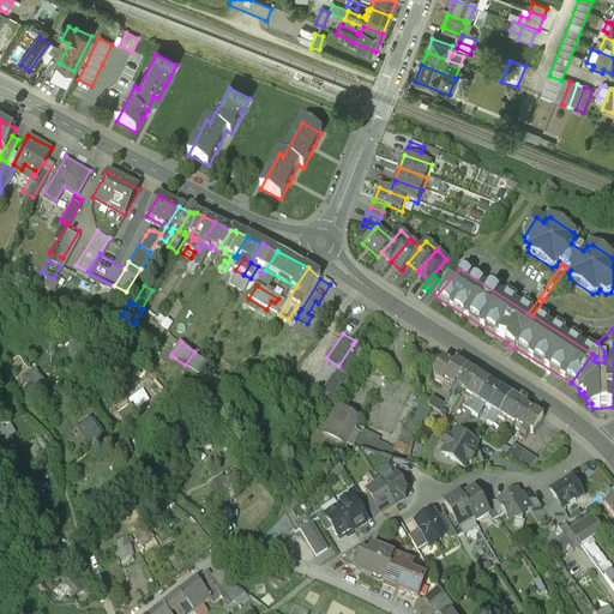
[(338,366),(319,395),(330,402),(363,353),(353,344),(338,366)]
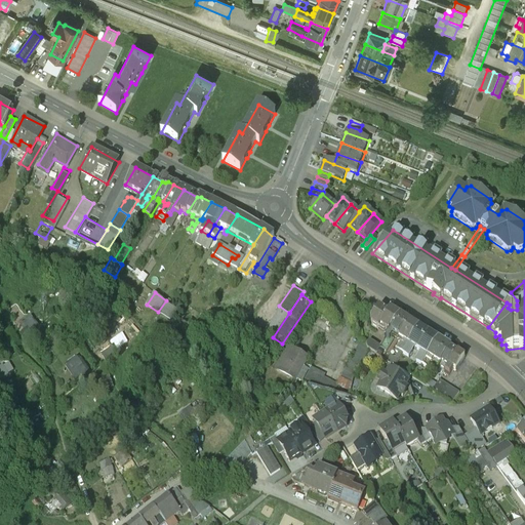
[(174,308),(166,300),(158,312),(171,321),(178,311),(174,308)]
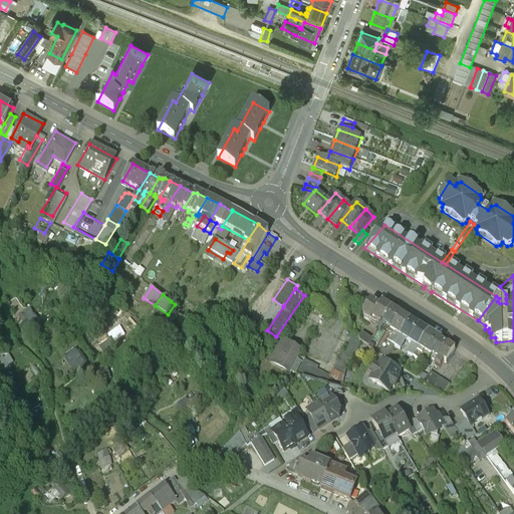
[(273,299),(257,323),(267,330),(283,306),(273,299)]
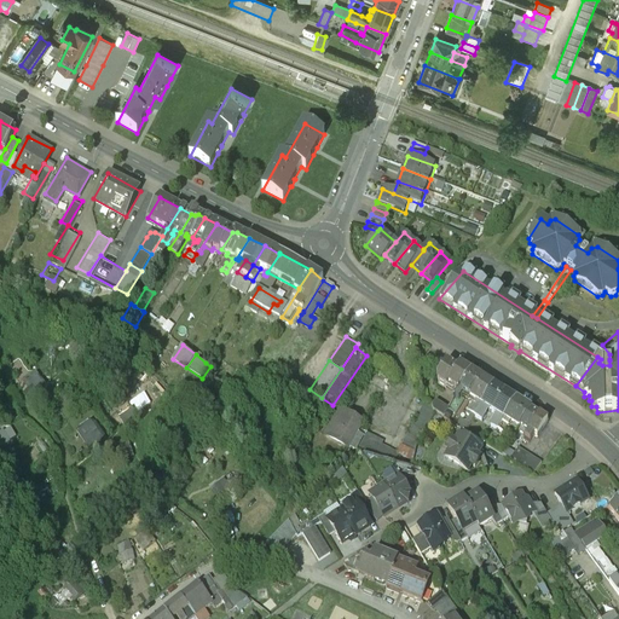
[(472,371),(461,364),(457,369),(446,362),(438,376),(438,381),(446,386),(449,382),(455,386),(452,389),(451,388),(444,398),(447,399),(451,401),(460,389),(472,371)]
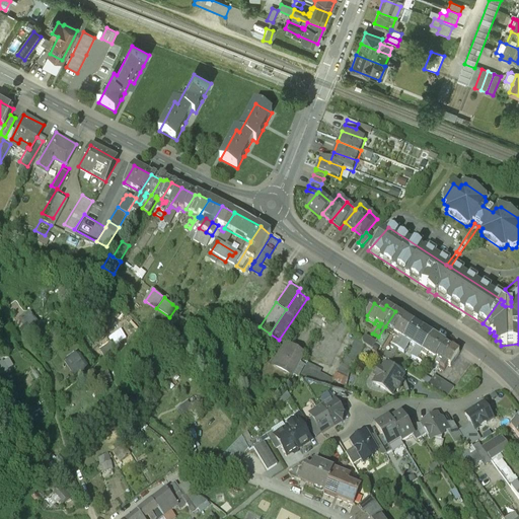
[(21,314),(29,325),(40,317),(31,306),(21,314)]
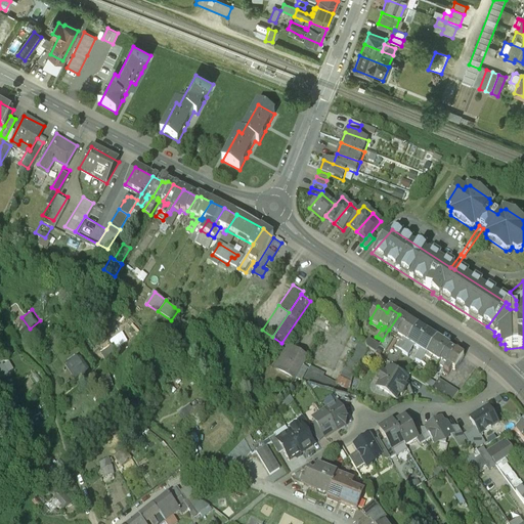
[(399,314),(389,330),(393,333),(398,336),(408,320),(399,314)]
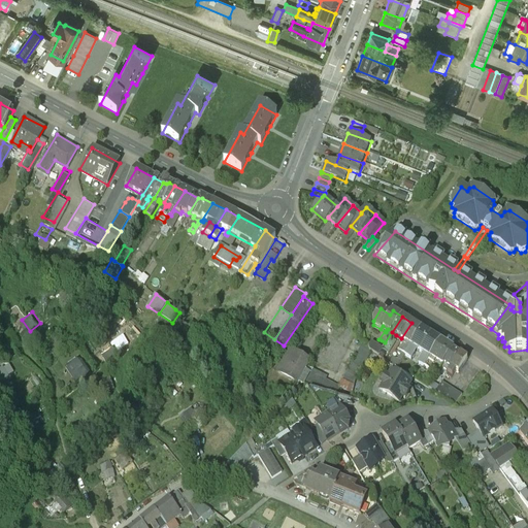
[(411,323),(401,338),(406,341),(410,344),(421,329),(411,323)]
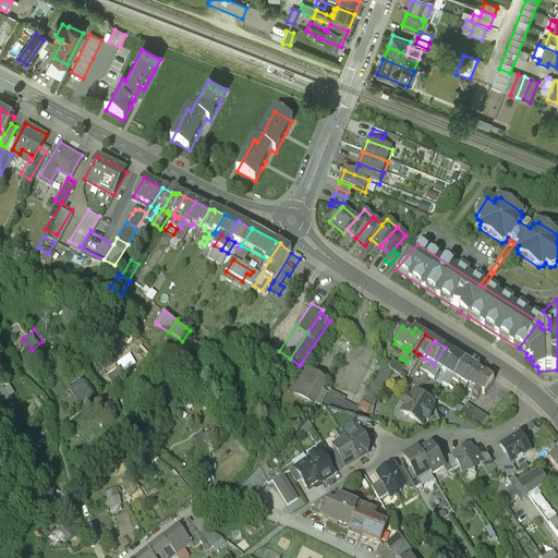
[(445,348),(434,364),(439,366),(445,370),(456,354),(445,348)]
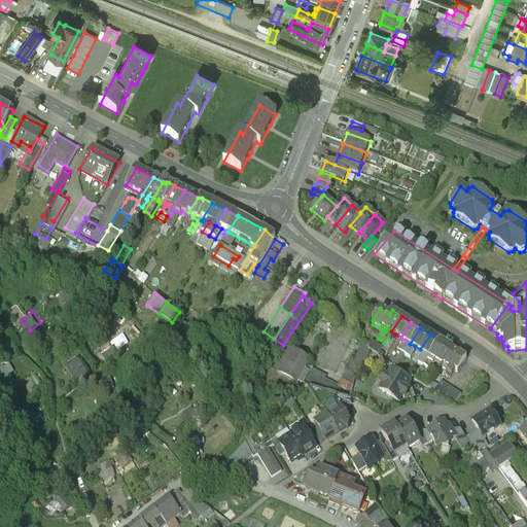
[(391,331),(384,342),(387,345),(390,346),(395,338),(394,337),(395,335),(391,331)]
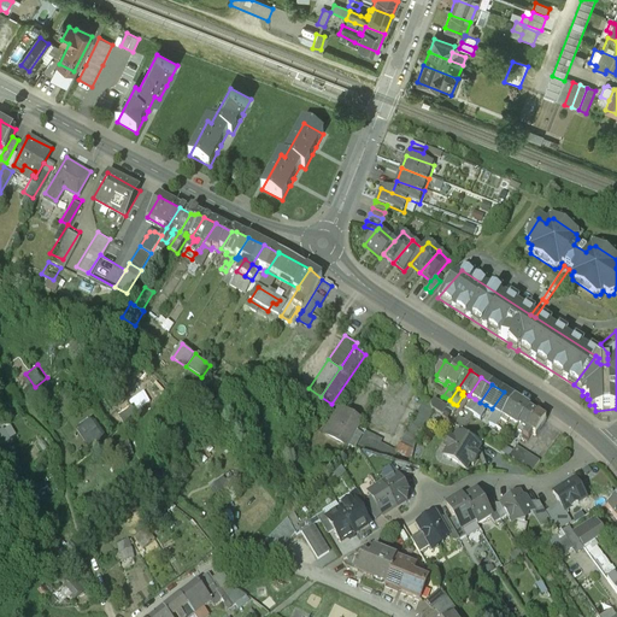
[(504,392),(492,409),(497,413),(503,416),(515,399),(504,392)]
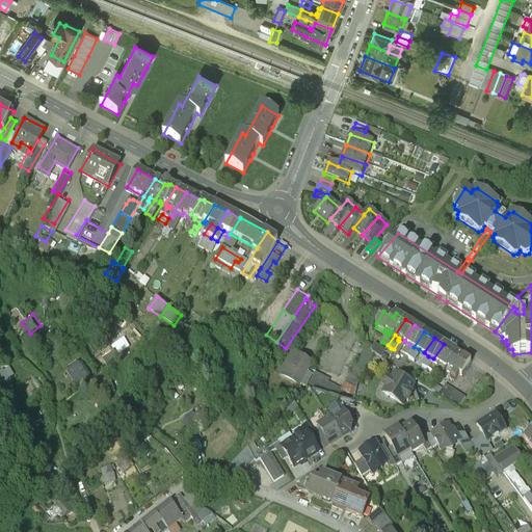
[(367,343),(345,380),(356,387),(357,381),(373,353),(372,348),(371,346),(367,343)]
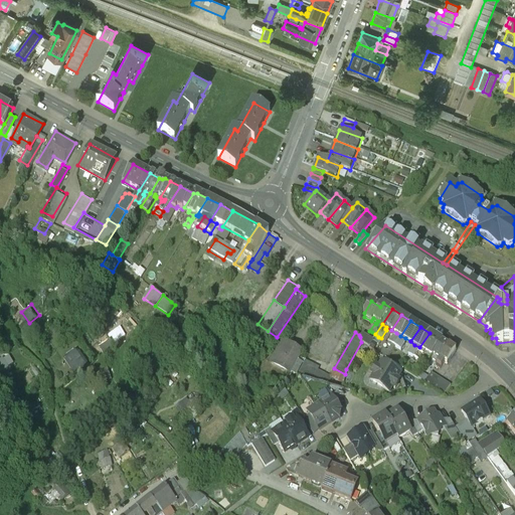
[(373,338),(362,332),(360,337),(361,342),(368,346),(373,338)]
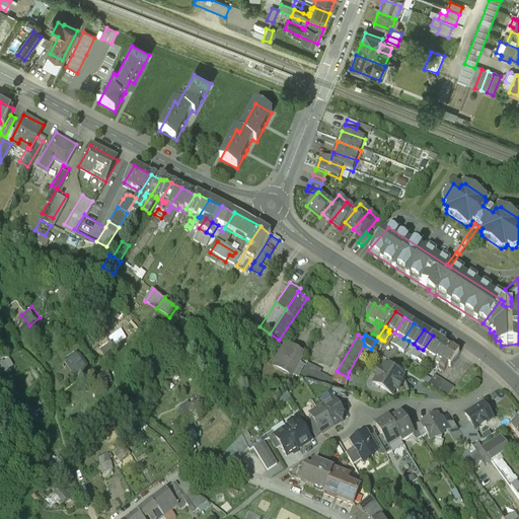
[(396,337),(391,345),(393,347),(396,349),(403,339),(399,336),(397,338),(396,337)]
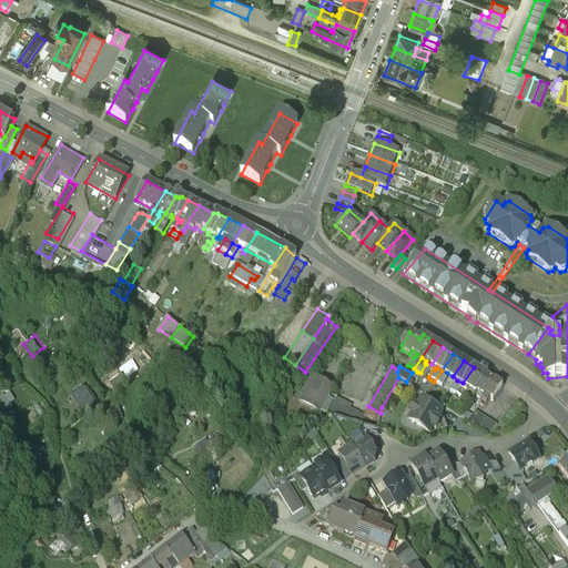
[(474,367),(463,383),(467,386),(473,389),(484,373),(474,367)]
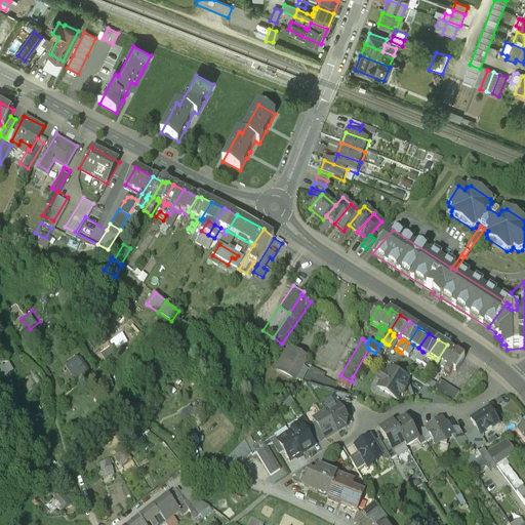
[(408,342),(401,353),(405,355),(407,356),(412,349),(411,348),(413,345),(408,342)]
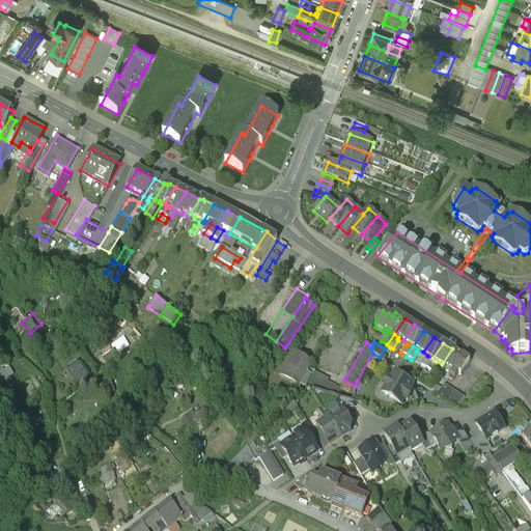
[(455,351),(446,363),(449,365),(446,370),(450,373),(463,356),(455,351)]
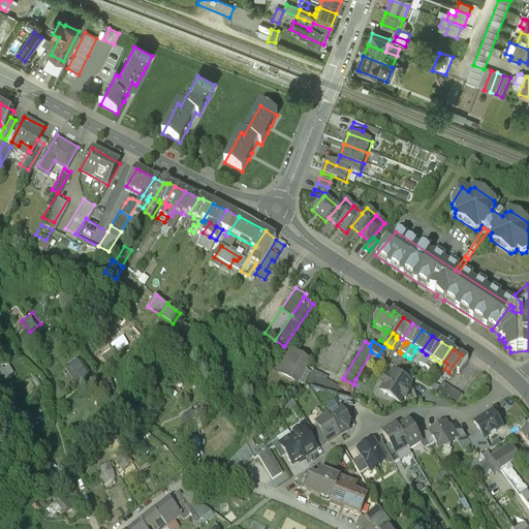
[(309,361),(290,350),(279,370),(298,381),(308,364),(309,361)]
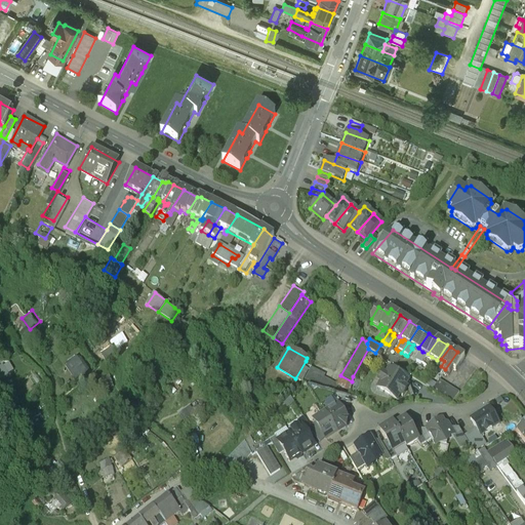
[(76,376),(90,370),(80,352),(67,359),(76,376)]
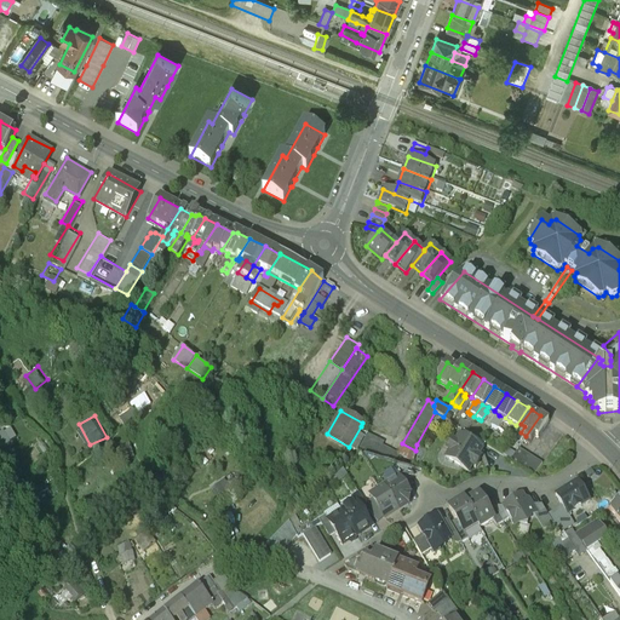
[(497,417),(489,426),(492,428),(497,431),(505,418),(499,415),(498,418),(497,417)]
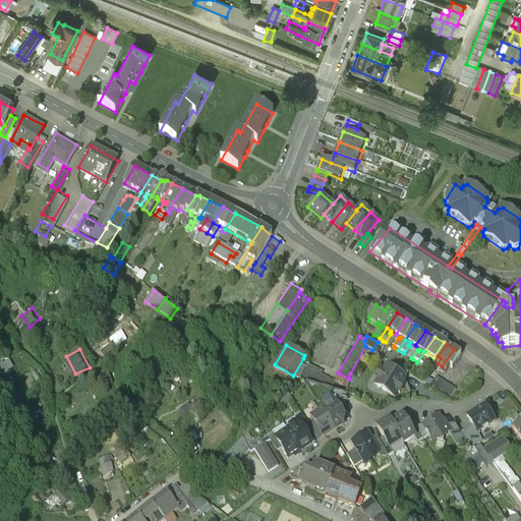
[(461,354),(454,349),(442,366),(445,368),(449,363),(452,366),(461,354)]
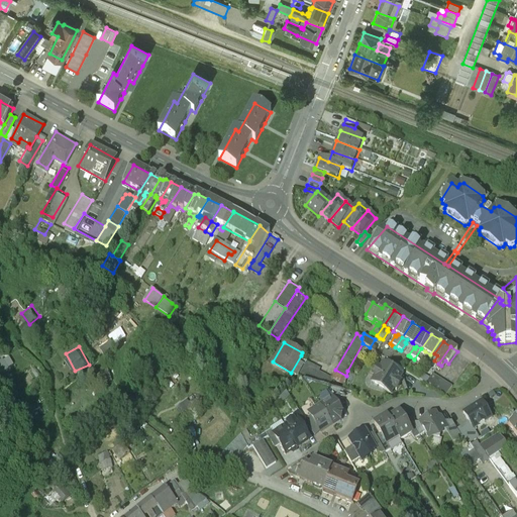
[(421,348),(414,359),(417,362),(419,363),(425,354),(424,353),(425,351),(421,348)]
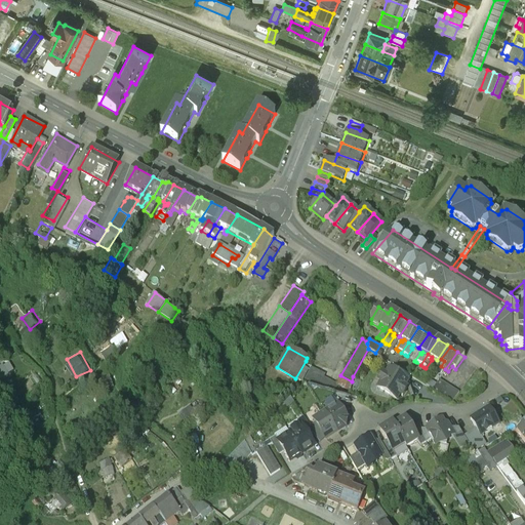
[(306,361),(295,378),(300,380),(301,379),(311,364),(306,361)]
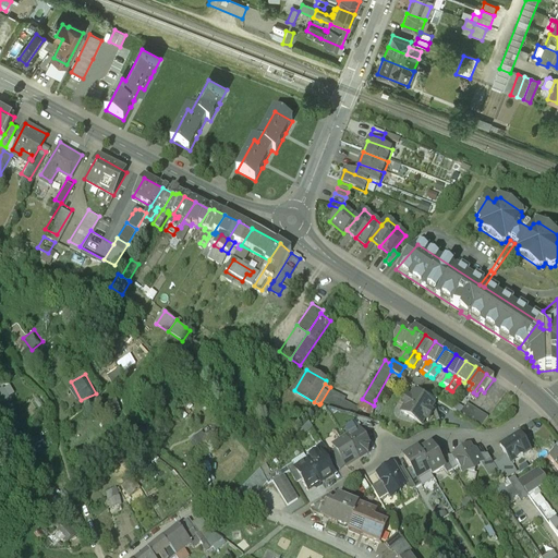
[(330,387),(320,403),(325,405),(344,412),(350,403),(343,399),(346,396),(330,387)]
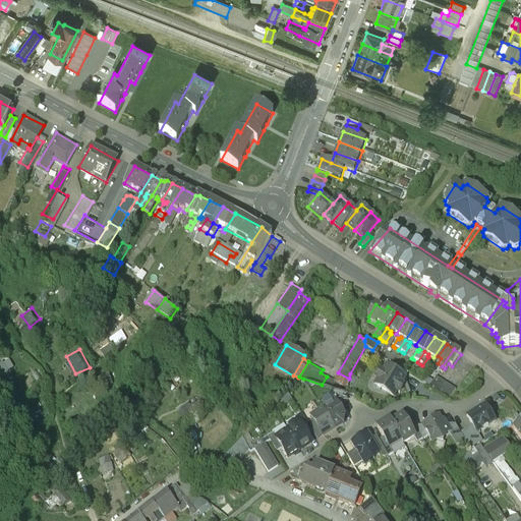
[(405,378),(386,365),(383,371),(380,369),(375,377),(378,378),(374,384),(394,395),(397,390),(400,392),(404,385),(401,383),(405,378)]
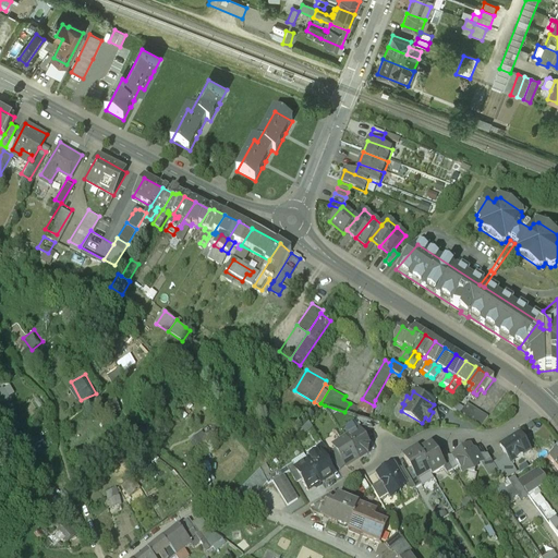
[(466,401),(459,412),(470,419),(476,408),(466,401)]
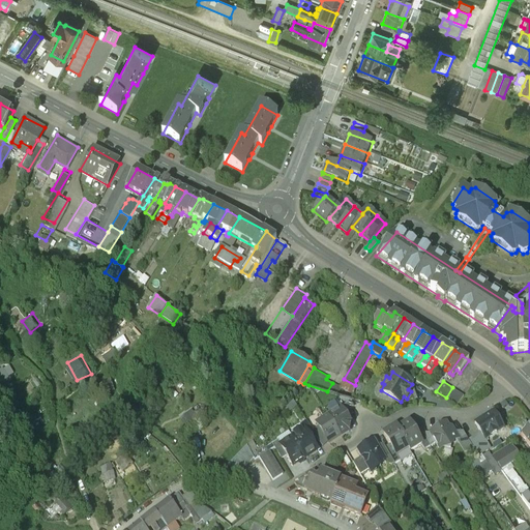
[(341,387),(332,383),(327,391),(336,393),(341,387)]
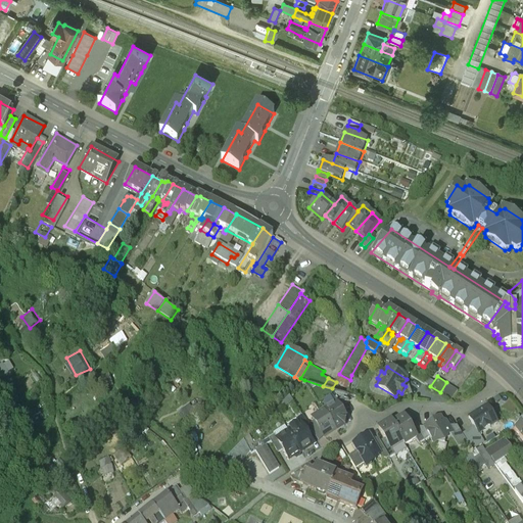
[(446,382),(440,392),(450,398),(458,389),(446,382)]
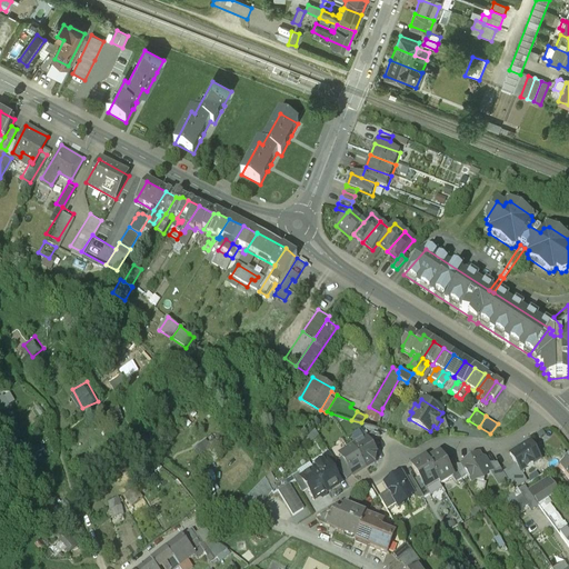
[(372,433),(366,438),(372,449),(379,446),(376,440),(380,438),(378,435),(372,433)]
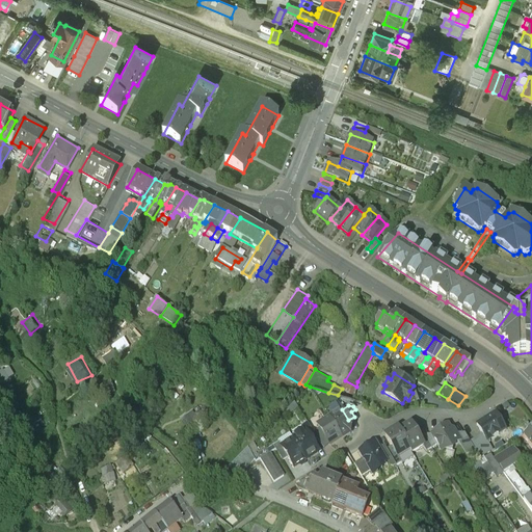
[(348,420),(342,409),(329,417),(342,437),(350,433),(352,426),(348,420)]
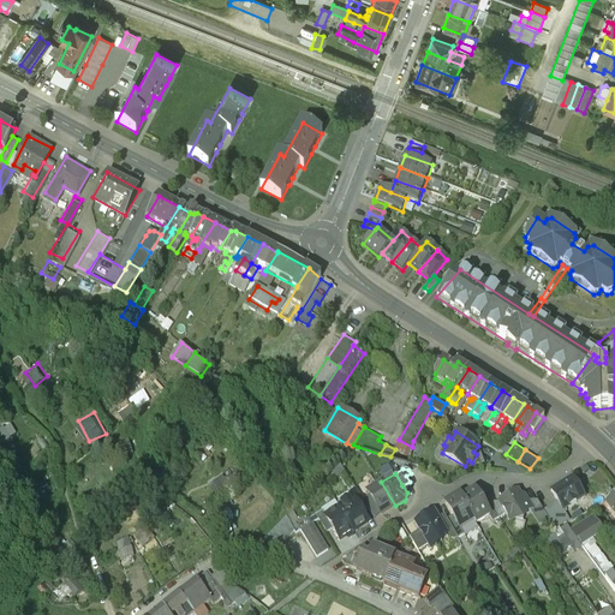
[(573,477),(550,490),(562,509),(585,496),(573,477)]
